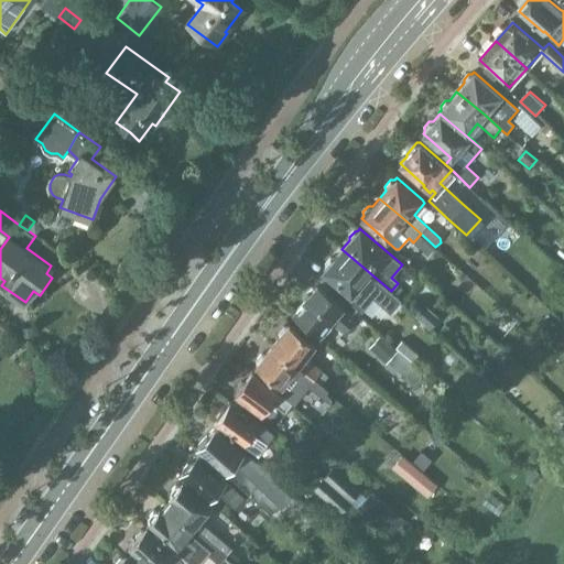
[(429,256),(435,247),(421,234),(413,242),(429,256)]
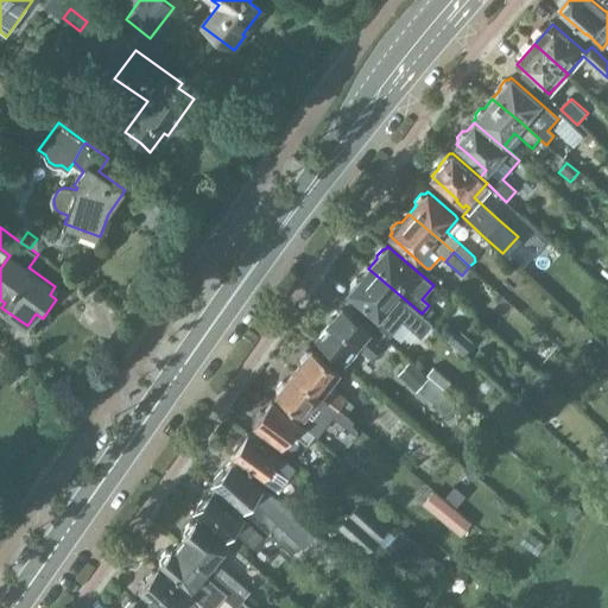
[(422,314),(368,268),(360,278),(356,278),(352,285),(352,289),(349,291),(381,318),(377,323),(390,334),(403,320),(420,335),(431,323),(422,314)]
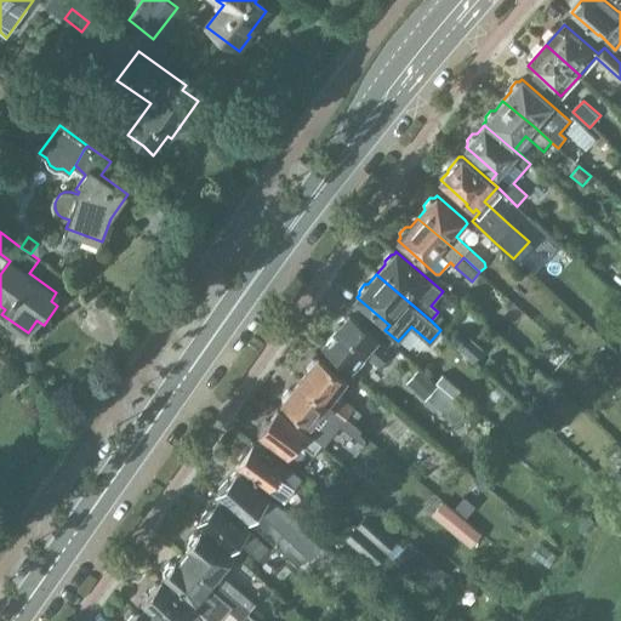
[(393,352),(377,339),(351,315),(324,346),(351,369),(364,353),(380,366),(393,352)]
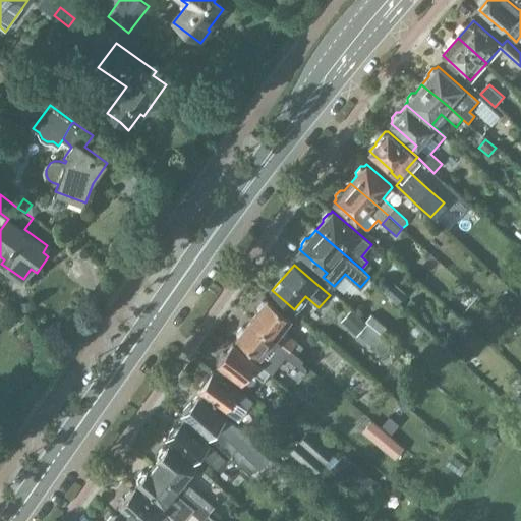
[(384,292),(397,303),(405,294),(392,283),(384,292)]
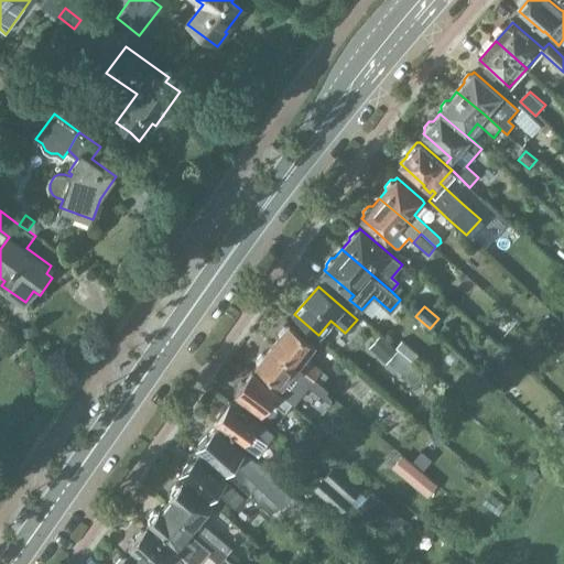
[(280,334),(272,345),(322,384),(328,376),(322,370),(322,369),(306,357),(315,344),(290,323),(286,326),(286,325),(283,325),(279,331),(280,334)]
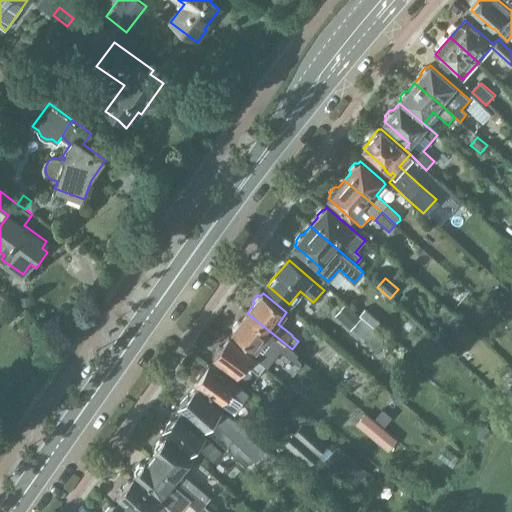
[(360,318),(345,305),(338,312),(352,326),(360,318)]
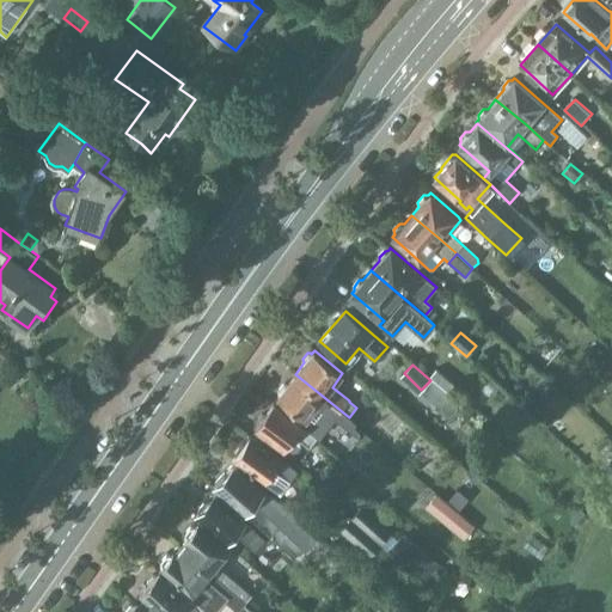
[(430,380),(457,403),(464,395),(436,372),(430,380)]
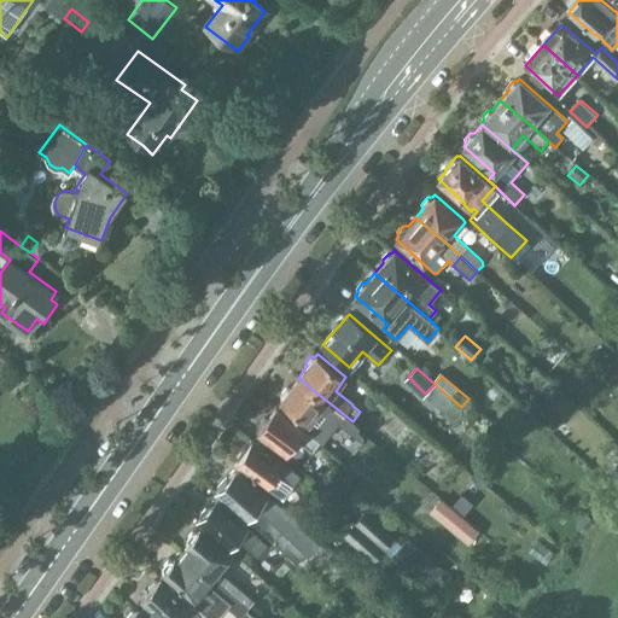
[(338,423),(361,439),(363,436),(357,431),(360,427),(353,421),(298,378),(290,388),(286,388),(281,394),(283,396),(283,397),(279,402),(307,424),(303,429),(307,431),(322,443),(338,423)]
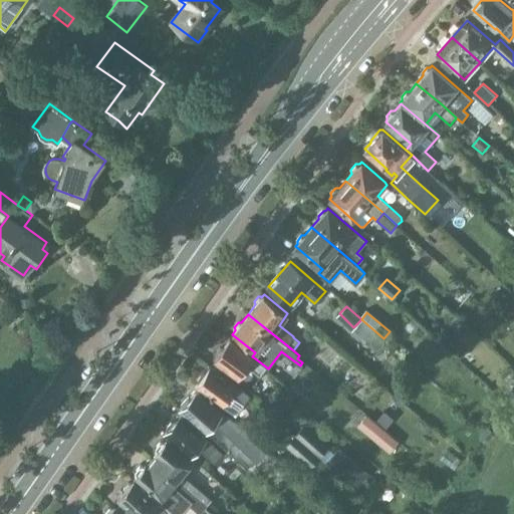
[(254,359),(255,358),(230,339),(215,359),(239,378),(248,366),(260,375),(266,367),(254,359)]
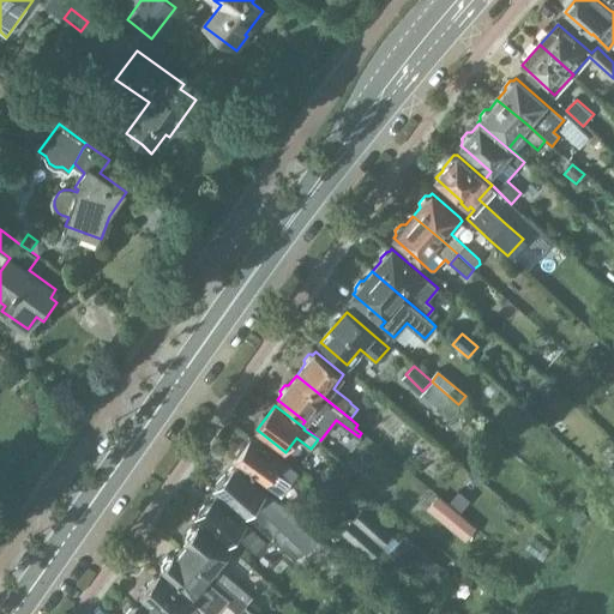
[(234,462),(265,485),(274,473),(290,486),(299,474),(282,462),(283,461),(251,438),(234,462)]
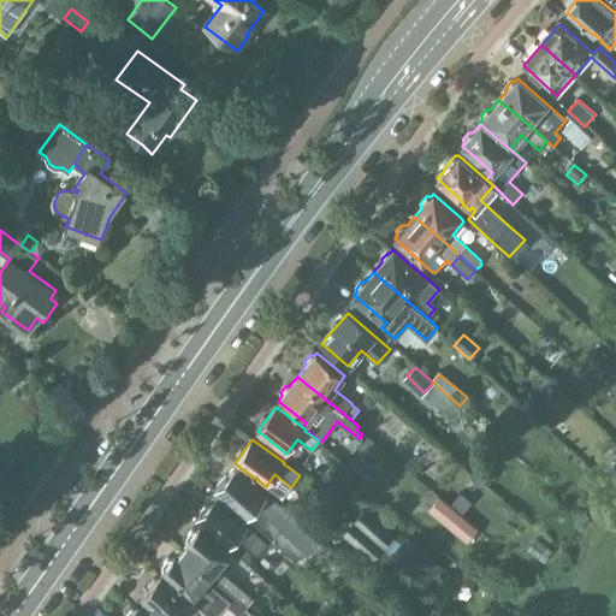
[(302,544),(312,533),(284,509),(283,511),(267,497),(236,469),(215,491),(246,519),(256,507),(274,522),(277,520),(302,544)]
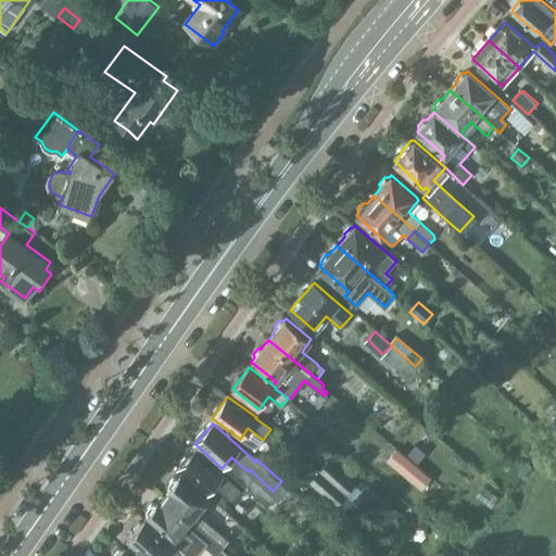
[(415,445),(406,455),(417,464),(425,454),(415,445)]
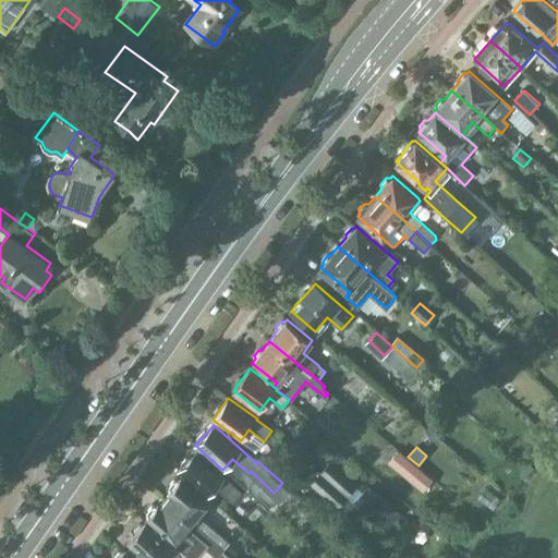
[(433,480),(398,450),(387,462),(423,492),(433,480)]
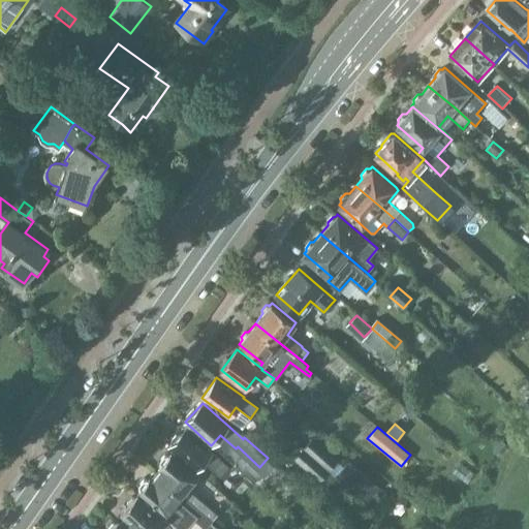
[(169,446),(195,469),(204,461),(220,475),(228,466),(213,453),(213,452),(186,428),(169,446)]
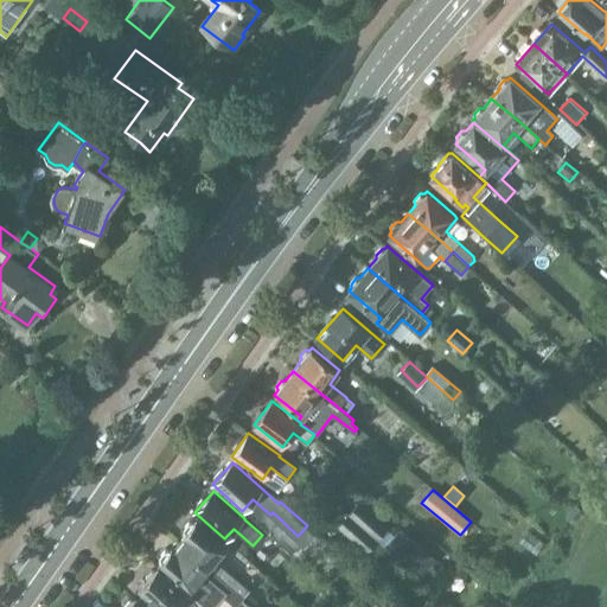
[(358,504),(347,517),(376,543),(387,530),(358,504)]
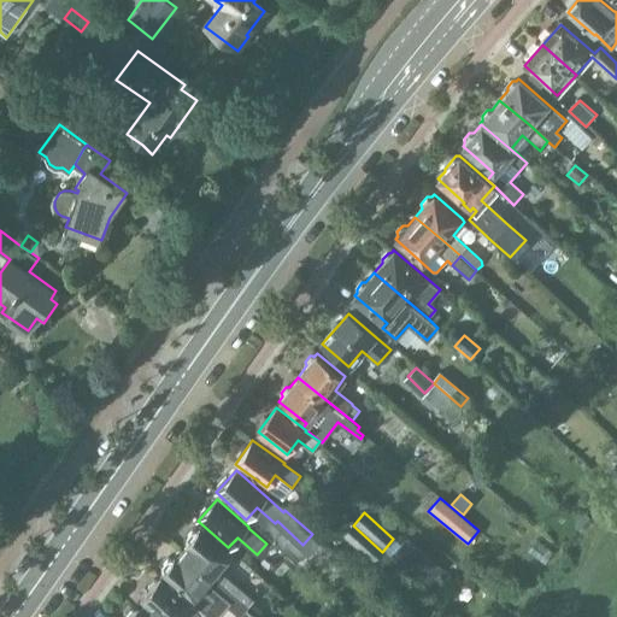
[(382,552),(353,526),(344,535),(372,562),(382,552)]
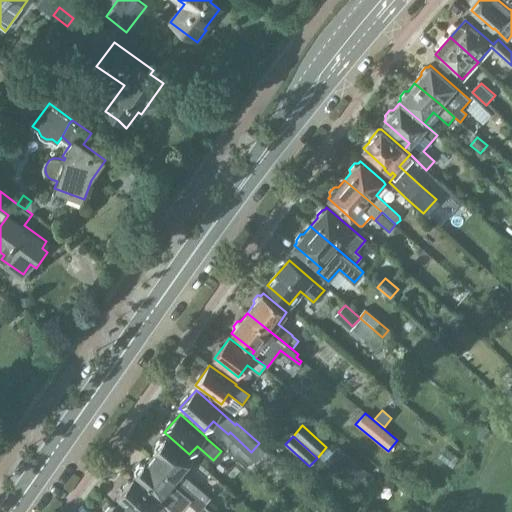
[(189,491),(188,492),(204,506),(211,498),(182,474),(192,462),(165,439),(163,441),(159,441),(156,445),(156,449),(154,451),(155,452),(150,458),(189,491)]
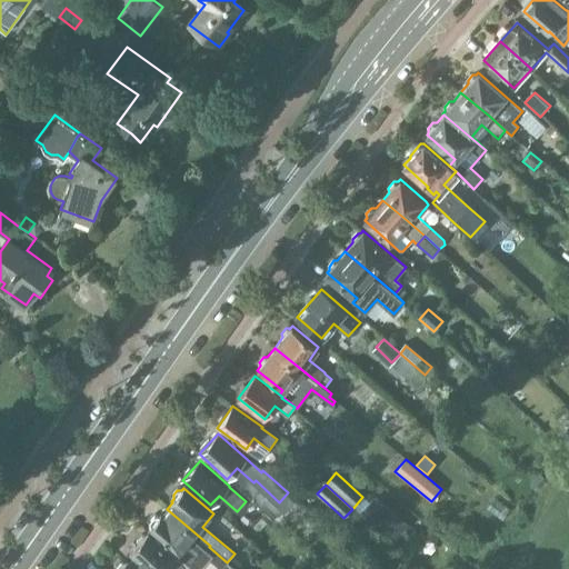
[(407,525),(376,497),(365,509),(396,537),(407,525)]
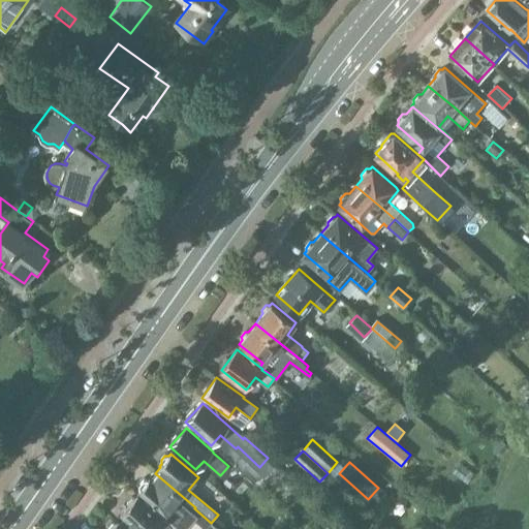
[(137,491),(139,492),(137,495),(170,524),(175,528),(179,528),(180,528),(179,528),(188,528),(196,521),(205,528),(216,528),(211,524),(194,508),(195,507),(155,473),(150,478),(149,477),(147,480),(143,480),(138,485),(139,488),(137,491)]
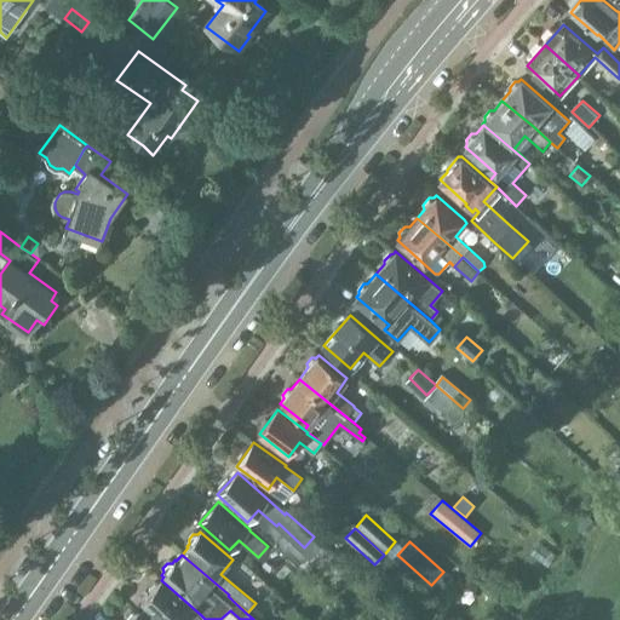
[(194,619),(200,614),(193,609),(161,580),(142,601),(161,619),(194,619)]
